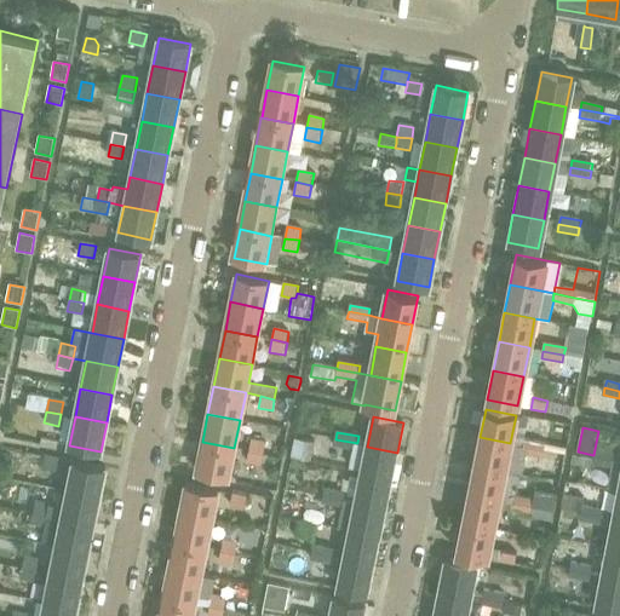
[(480,437),(474,466),(505,472),(510,443),(480,437)]
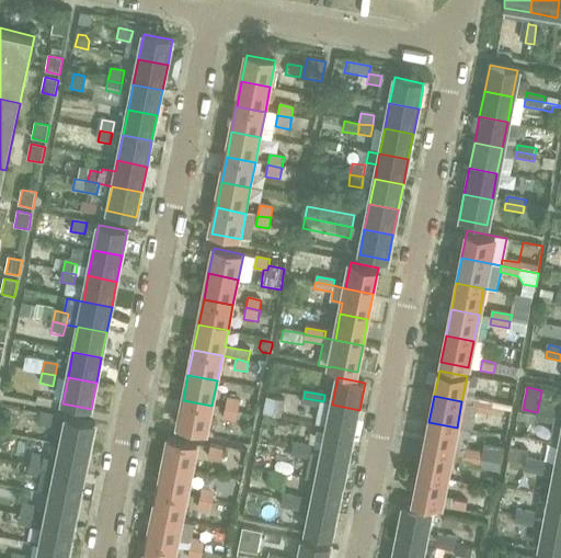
[(281,419),(284,401),(266,398),(263,416),(281,419)]
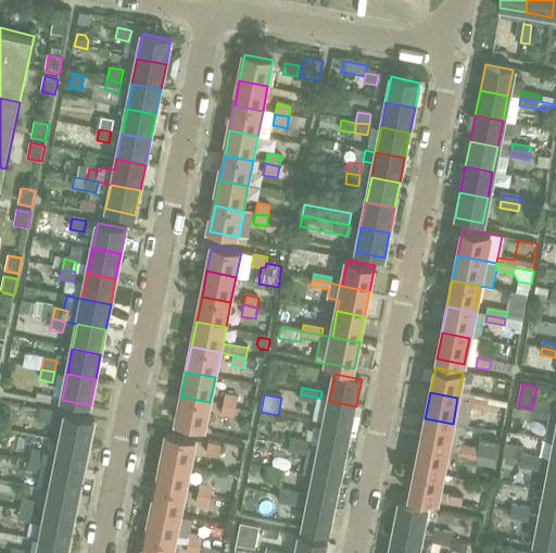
[(320,398),(301,394),(300,401),(319,404),(320,398)]
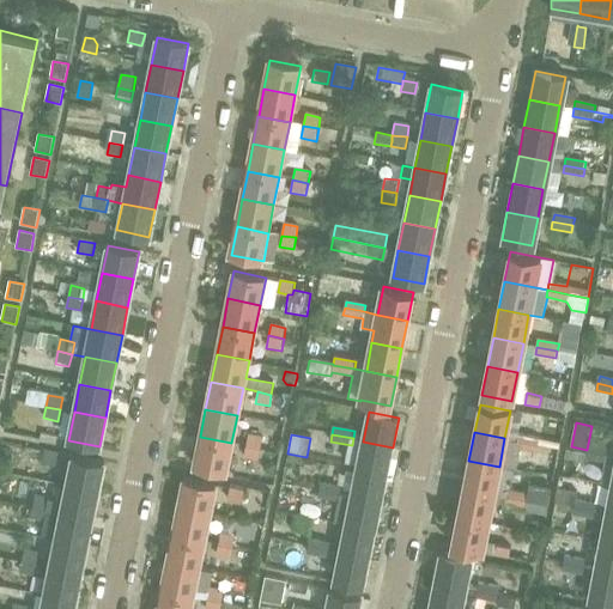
[(536,446),(538,439),(520,434),(517,442),(536,446)]
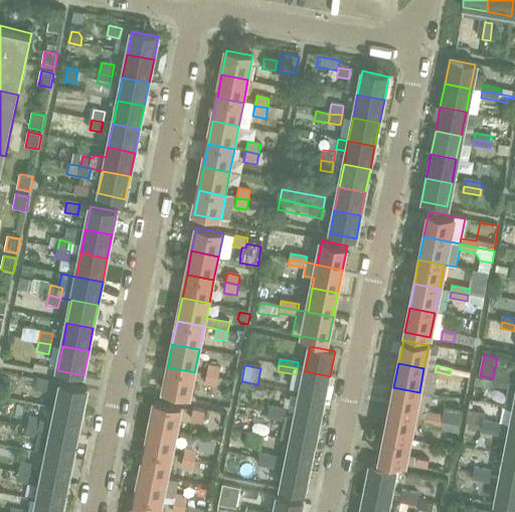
[(220,368),(208,366),(207,375),(218,377),(220,368)]
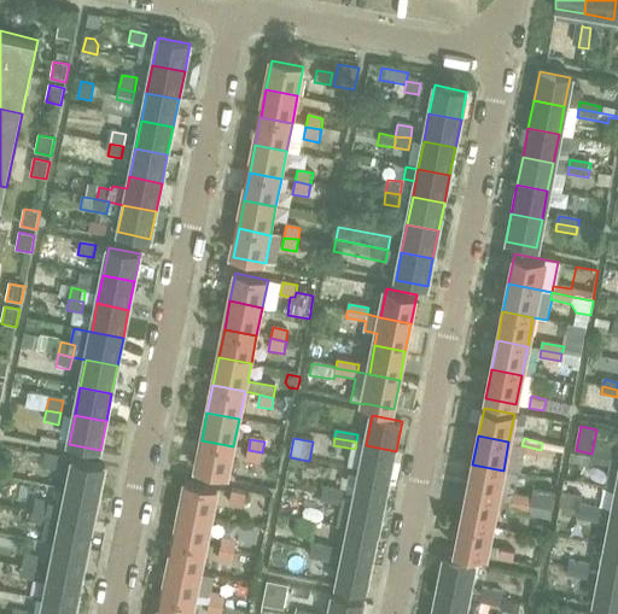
[(233,446),(202,440),(196,468),(227,474),(233,446)]
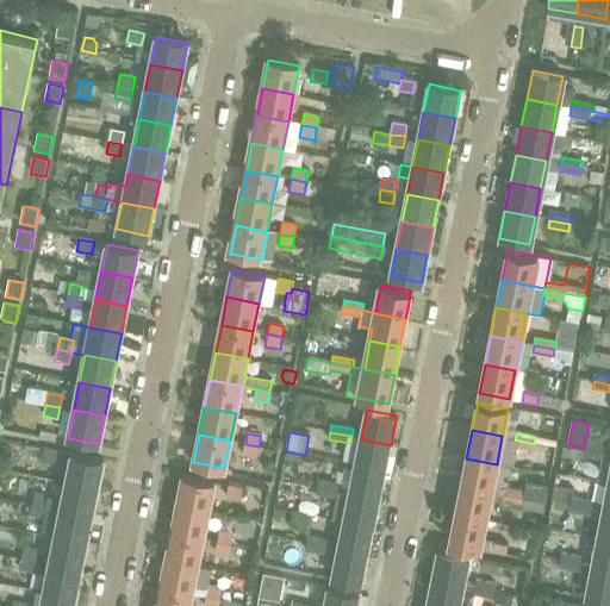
[(361,439),(356,467),(385,473),(391,445),(361,439)]
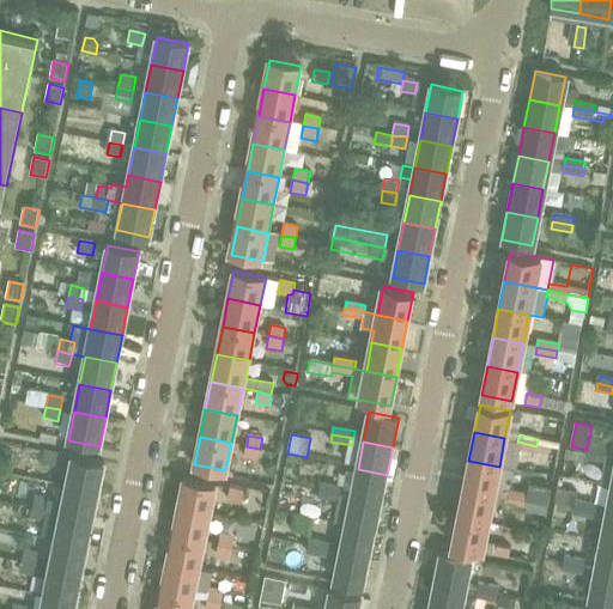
[(535,452),(536,446),(517,442),(516,449),(535,452)]
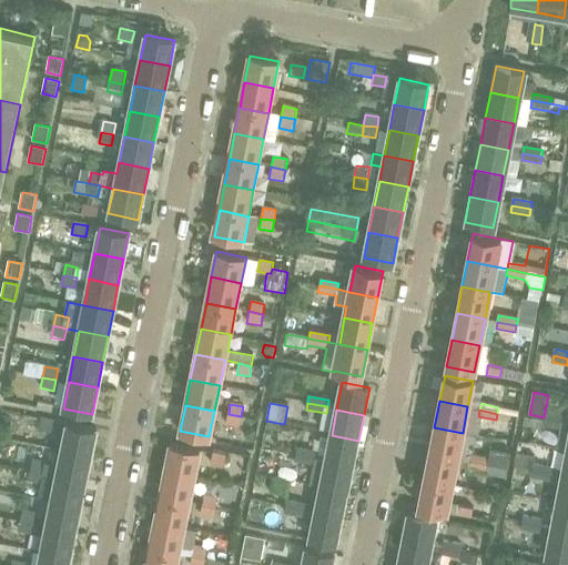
[(561,423),(564,415),(545,412),(544,419),(561,423)]
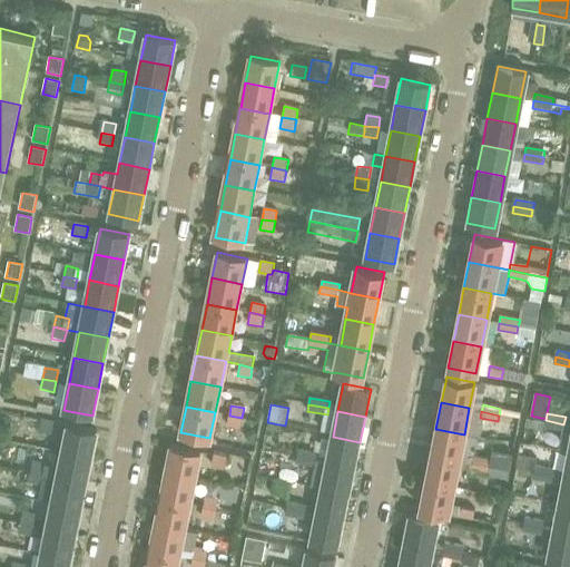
[(242,418),(229,416),(227,427),(241,430),(242,418)]
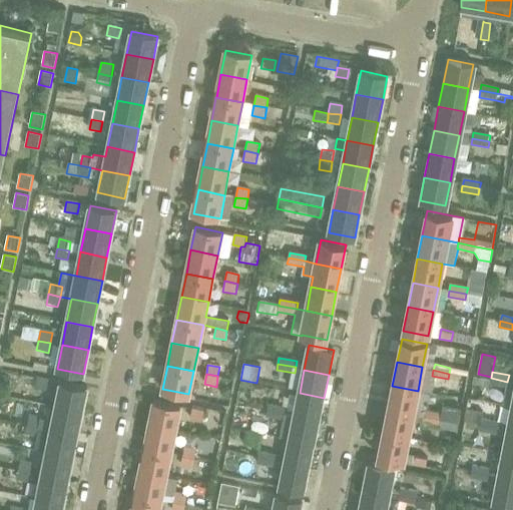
[(48,381),(37,378),(34,389),(46,391),(48,381)]
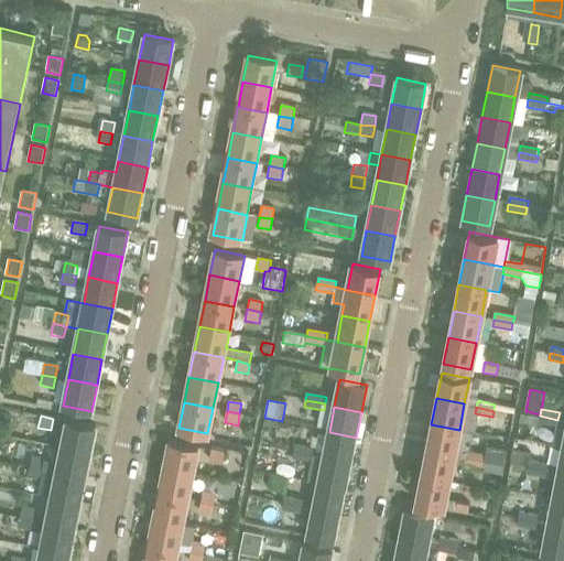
[(557,420),(540,416),(539,422),(556,427),(557,420)]
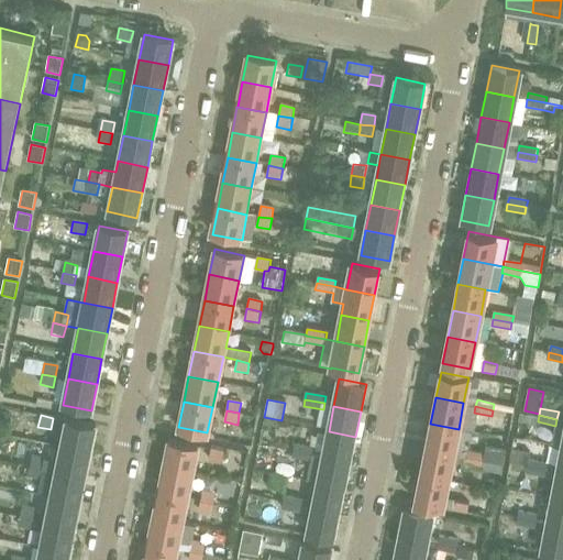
[(562,419),(558,419),(558,420),(552,445),(562,447),(562,448),(562,419)]
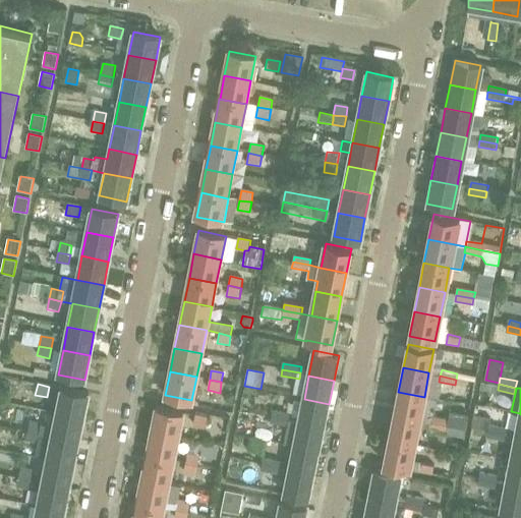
[(61,389),(56,412),(83,418),(89,395),(61,389)]
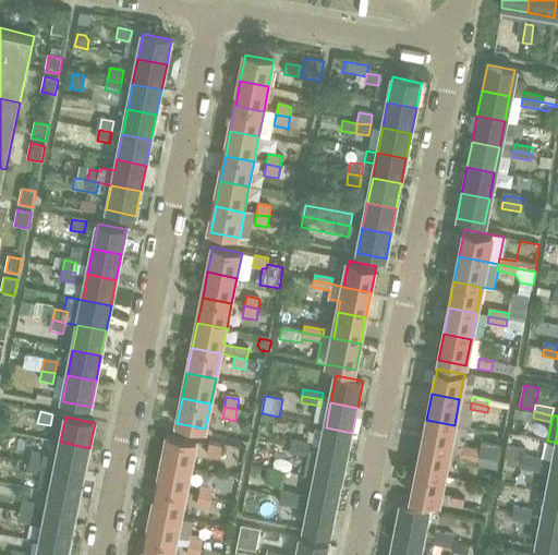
[(426,420),(422,446),(449,451),(455,425),(426,420)]
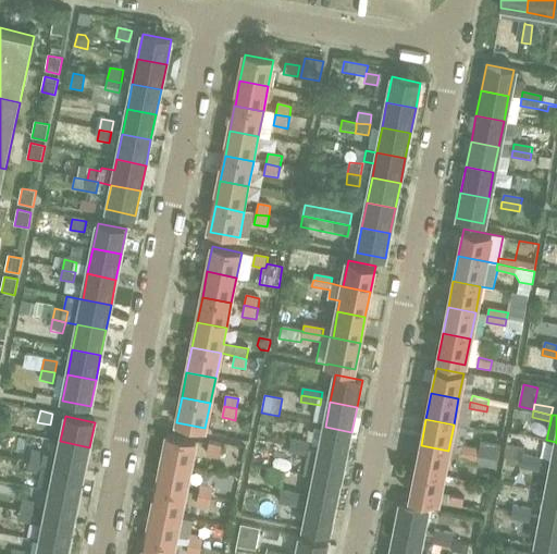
[(325,427),(320,453),(346,458),(351,432),(325,427)]
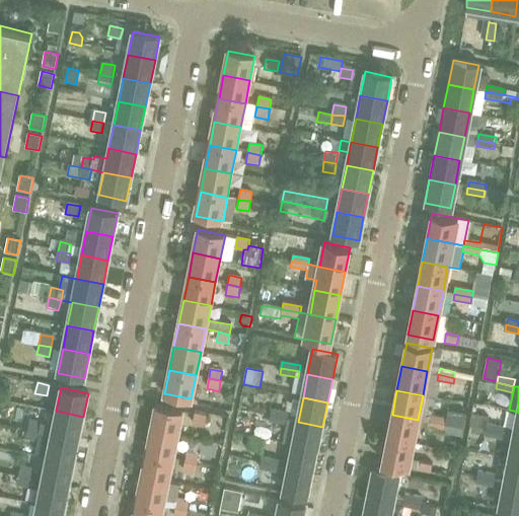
[(155,408),(151,431),(177,436),(182,413),(155,408)]
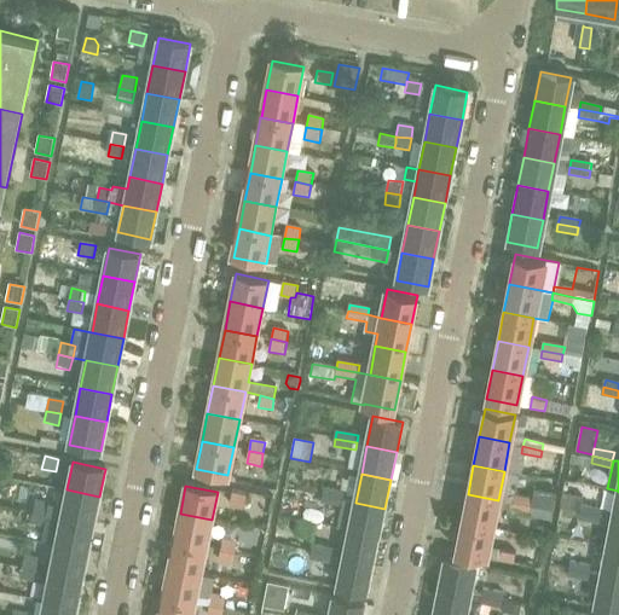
[(347,493),(325,488),(324,495),(346,500),(347,493)]
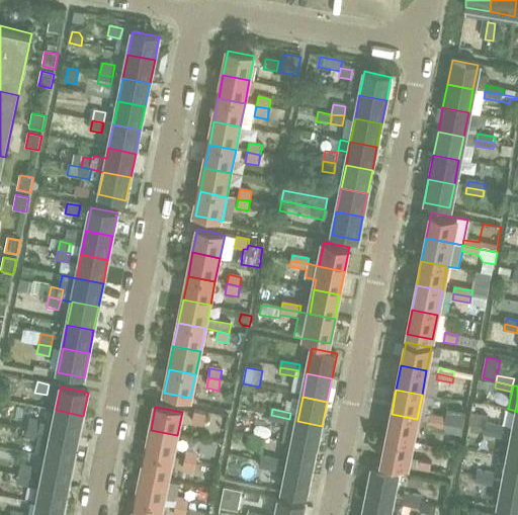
[(28,431),(38,433),(51,435),(52,433),(79,439),(83,416),(56,410),(53,425),(29,420),(28,431)]
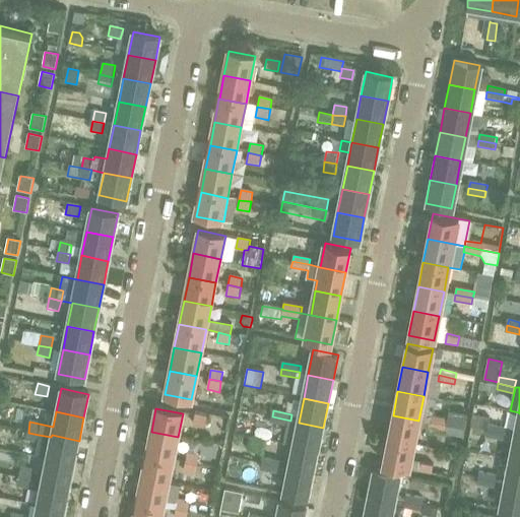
[(463,430),(467,414),(450,411),(448,419),(447,427),(463,430)]
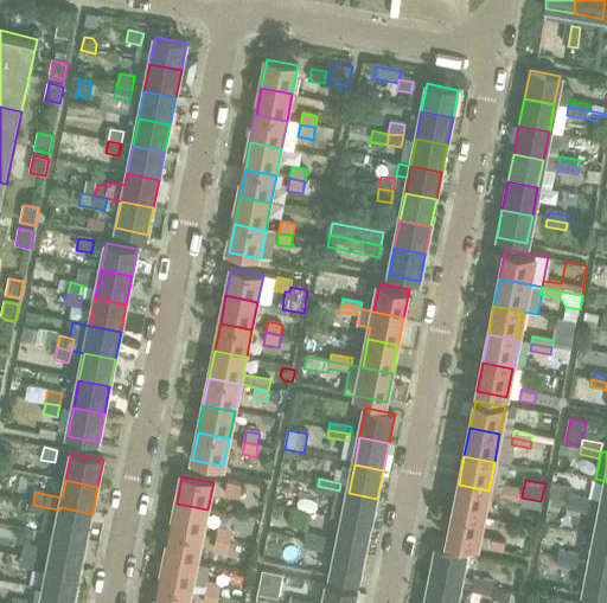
[(230,483),(228,496),(240,499),(242,486),(230,483)]
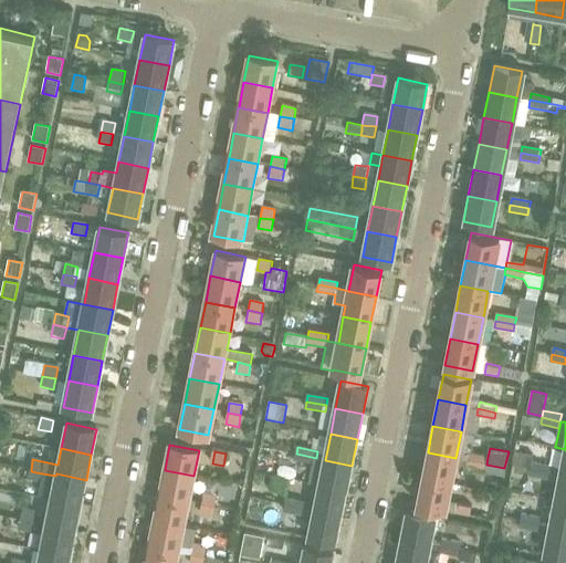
[(428,452),(422,479),(450,485),(456,458),(428,452)]
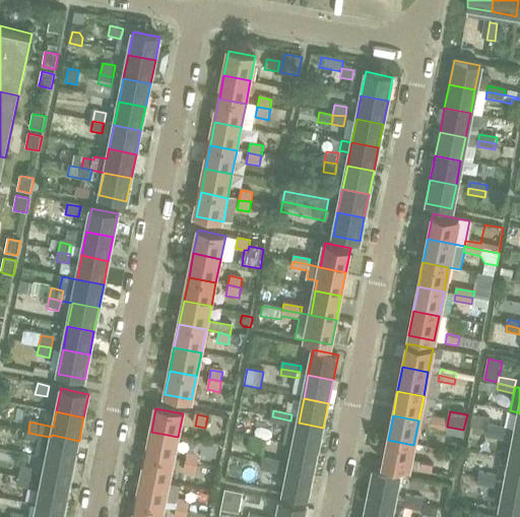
[(471,428),(488,431),(490,426),(492,418),(474,415),(471,428)]
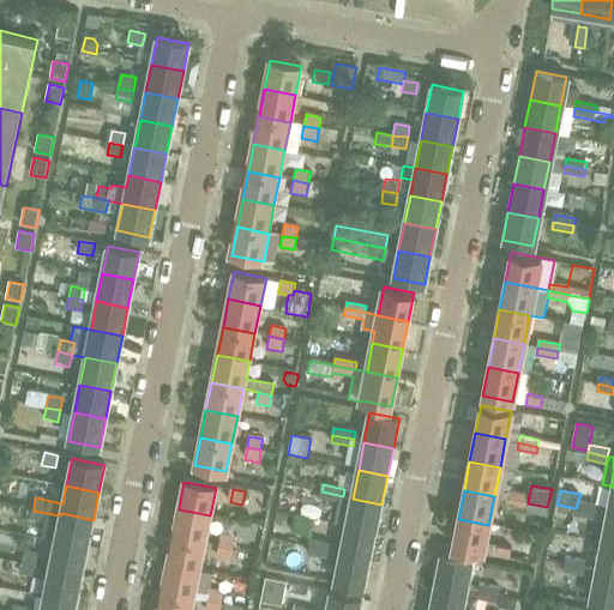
[(342,503),(343,496),(321,491),(320,499),(342,503)]
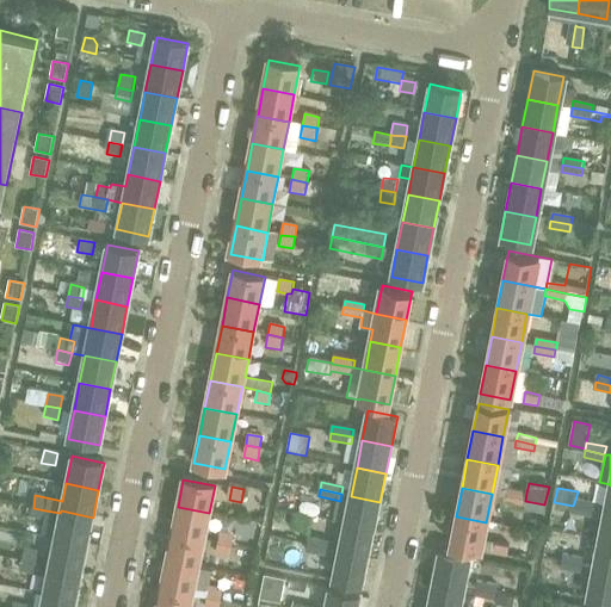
[(505,489),(504,496),(525,500),(526,493),(505,489)]
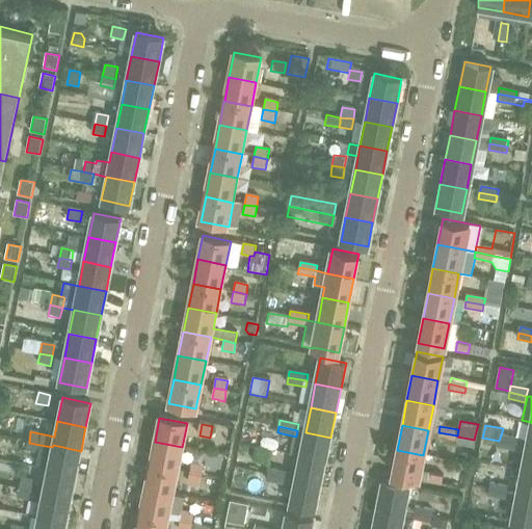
[(306,432),(300,456),(325,461),(330,438),(306,432)]
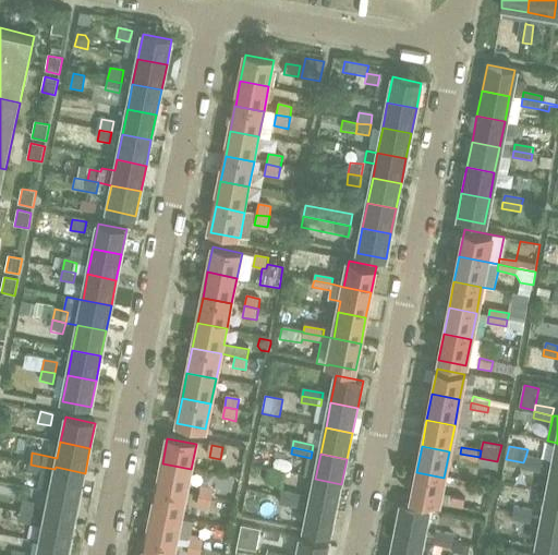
[(480,457),(460,454),(459,460),(478,463),(480,457)]
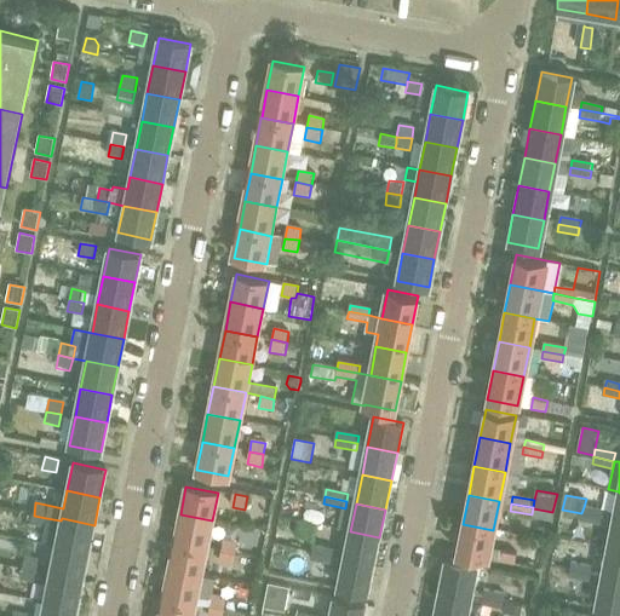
[(602,518),(603,511),(584,507),(581,513),(602,518)]
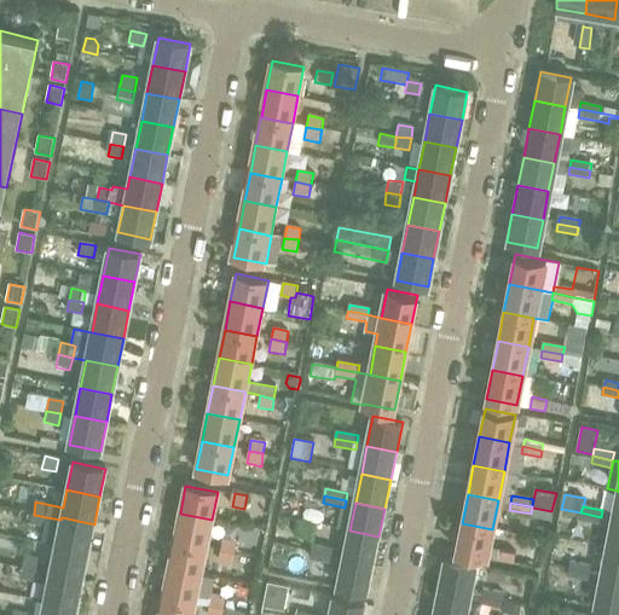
[(600,524),(601,517),(580,512),(579,520),(600,524)]
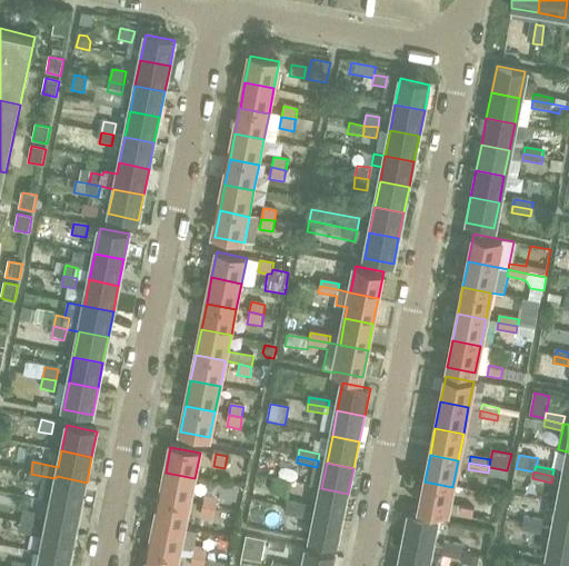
[(166,473),(160,498),(189,504),(195,478),(166,473)]
